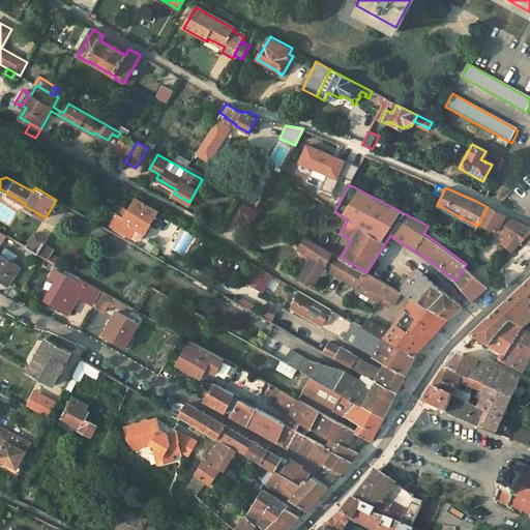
[(117,214),(111,226),(130,237),(136,229),(145,233),(158,210),(136,198),(124,218),(117,214)]
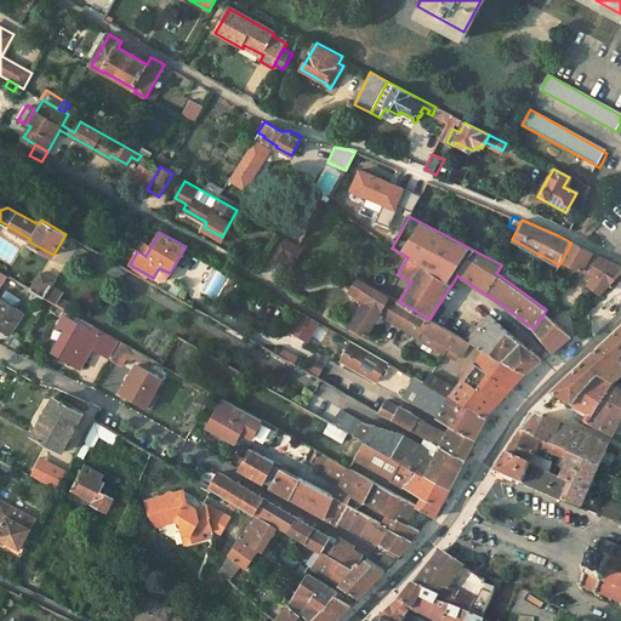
[(280,234),(269,255),(286,265),(289,260),(297,244),(280,234)]
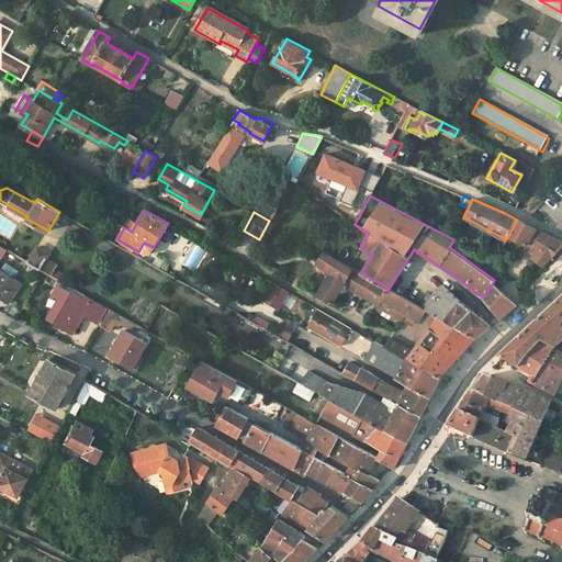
[(538,251),(551,258),(561,245),(561,240),(537,228),(517,220),(508,236),(513,238),(527,246),(538,251)]
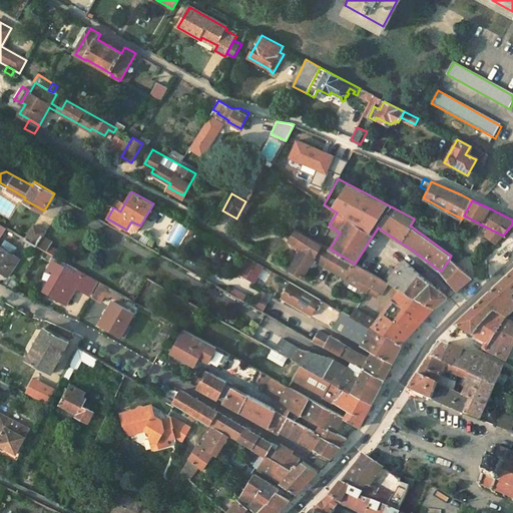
[(245,201),(238,214),(243,217),(251,204),(245,201)]
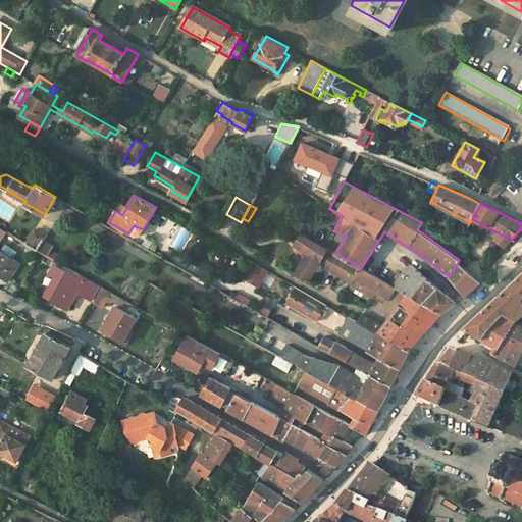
[(421,222),(423,218),(403,206),(400,211),(421,222)]
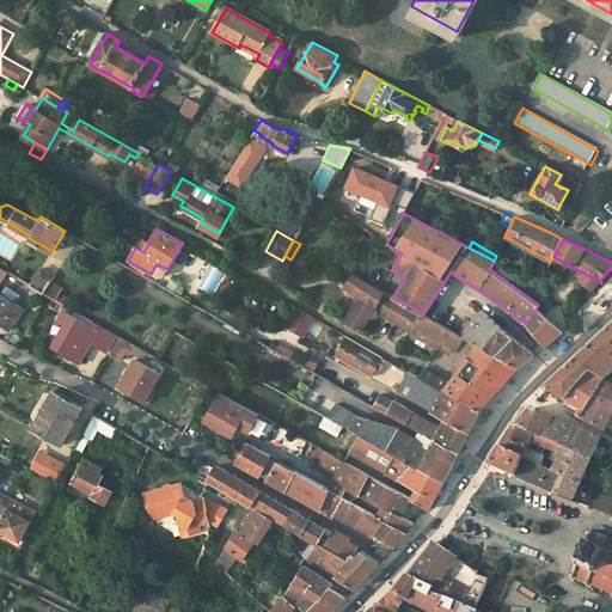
[(525,286),(494,262),(489,269),(520,292),(525,286)]
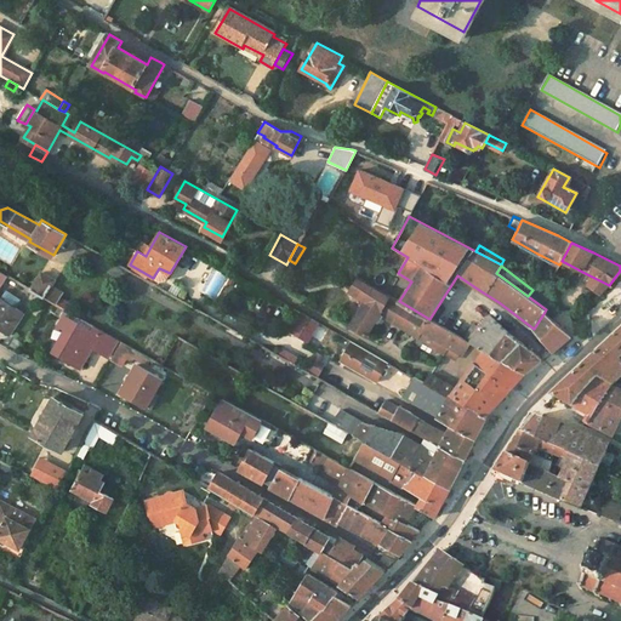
[(61,298),(66,292),(53,286),(57,280),(40,271),(29,289),(56,305),(61,298)]
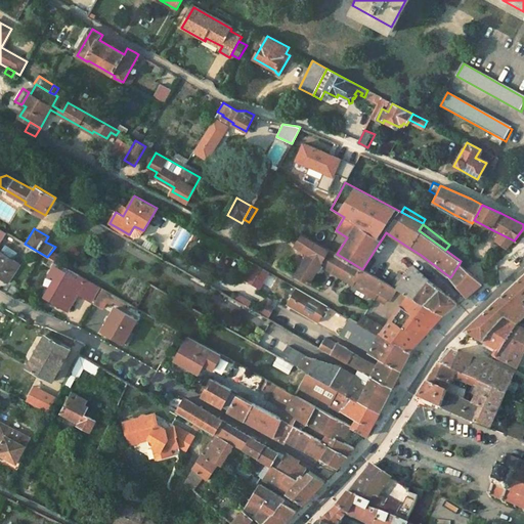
[(337,254),(317,244),(297,276),(309,284),(316,272),(318,273),(322,267),(384,303),(392,288),(396,290),(397,289),(362,269),(337,254)]
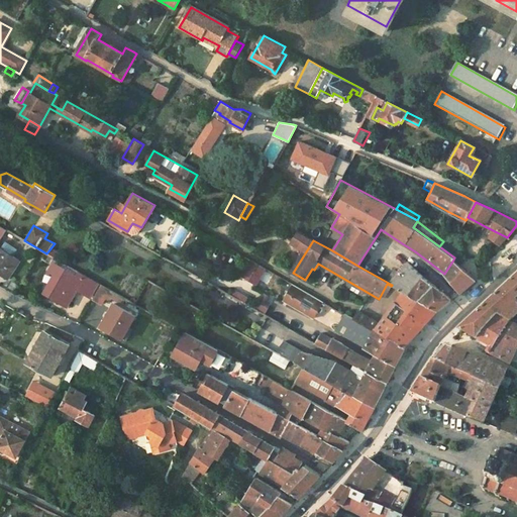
[(0,248),(0,273),(8,279),(19,262),(11,255),(15,249),(6,244),(2,250),(0,248)]
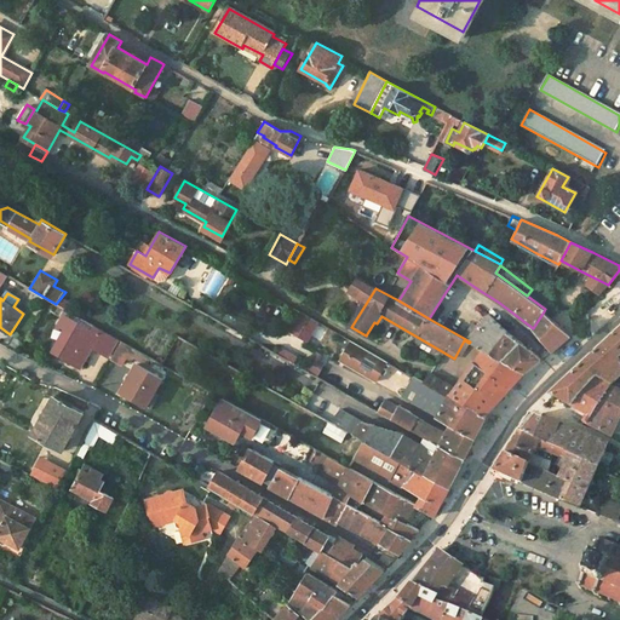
[(533,328),(552,351),(561,344),(572,336),(569,333),(544,311),(533,328)]
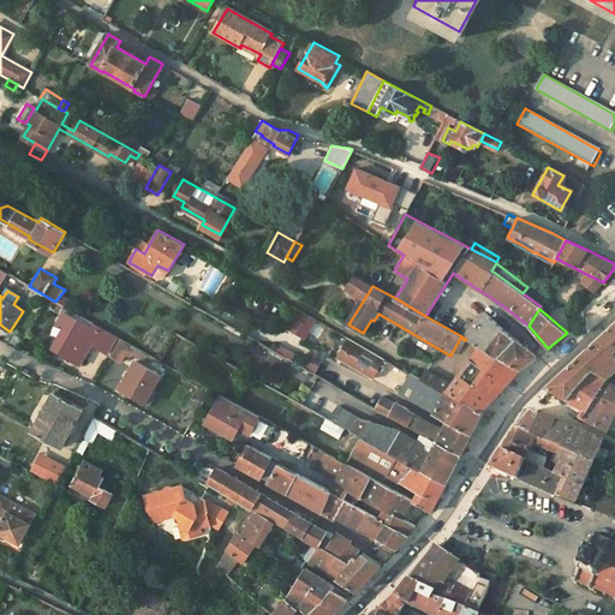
[(94,321),(90,328),(63,312),(57,323),(65,327),(72,330),(64,346),(67,347),(63,356),(79,365),(91,341),(97,345),(100,350),(111,356),(121,336),(94,321)]
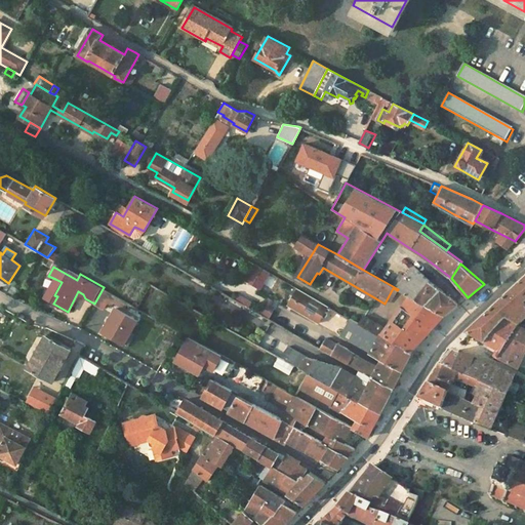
[(268,271),(260,267),(257,273),(264,277),(268,271)]
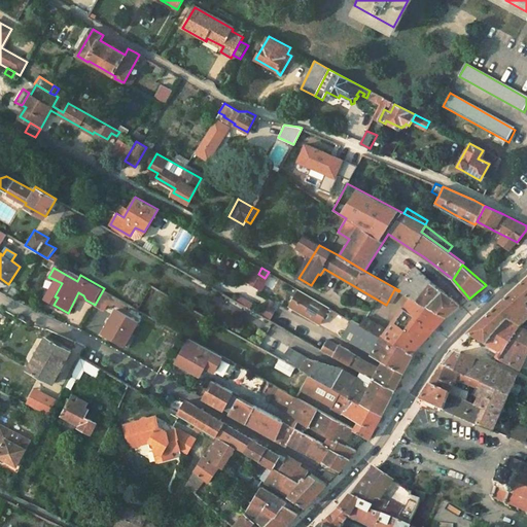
[(408,277),(399,290),(411,296),(446,316),(453,311),(460,305),(455,300),(433,283),(415,268),(408,277)]
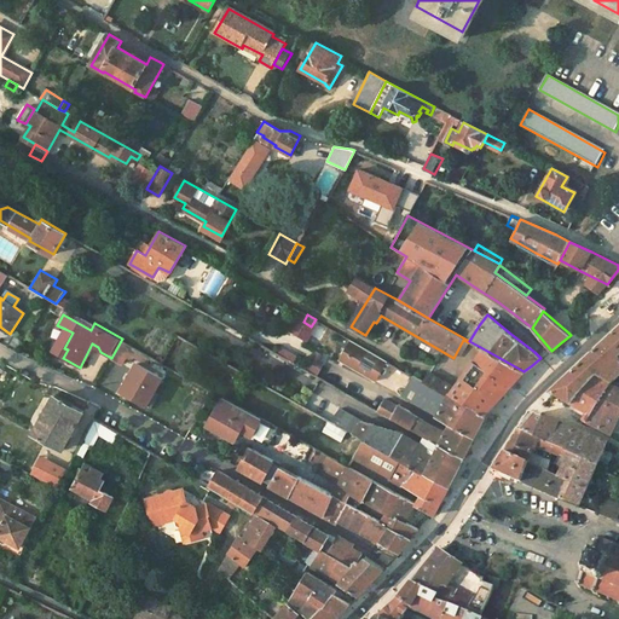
[(73,333),(65,329),(53,352),(63,358),(68,350),(64,348),(73,333)]
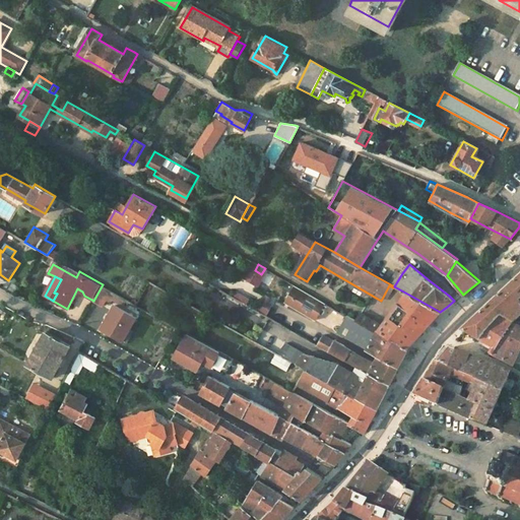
[(519,278),(496,302),(463,332),(469,335),(479,341),(499,317),(513,324),(519,318),(519,304),(519,303),(519,301),(519,278)]
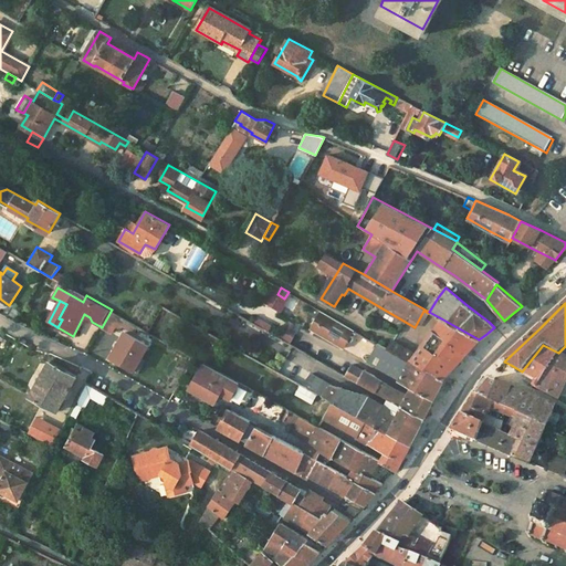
[(101,328),(111,334),(115,327),(121,331),(123,326),(134,332),(138,324),(112,310),(102,327),(101,328)]
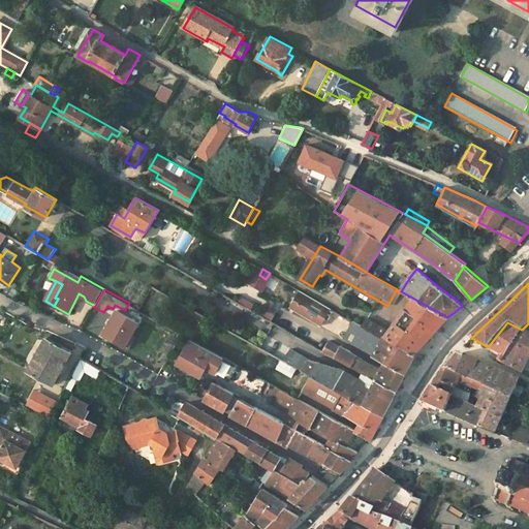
[(302,290),(291,307),(294,309),(304,292),(302,290)]
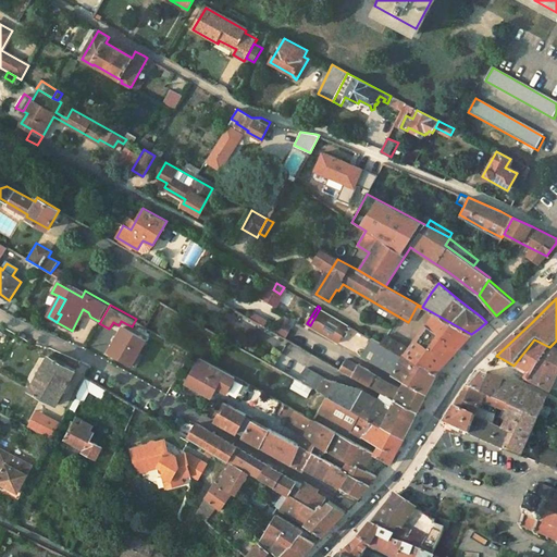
[(420,309),(432,316),(434,313),(422,307),(421,308),(420,309)]
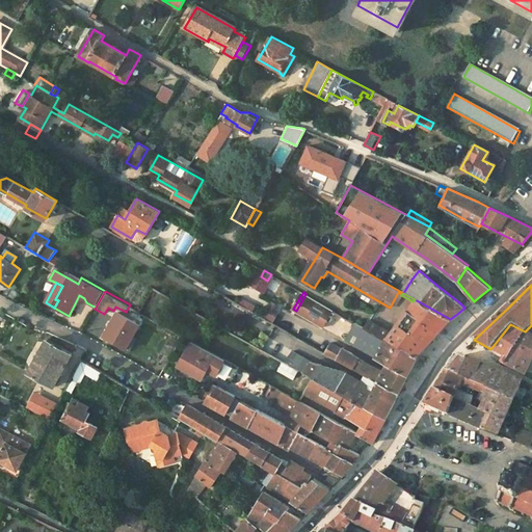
[(306,294),(296,311),(323,326),(333,310),(306,294)]
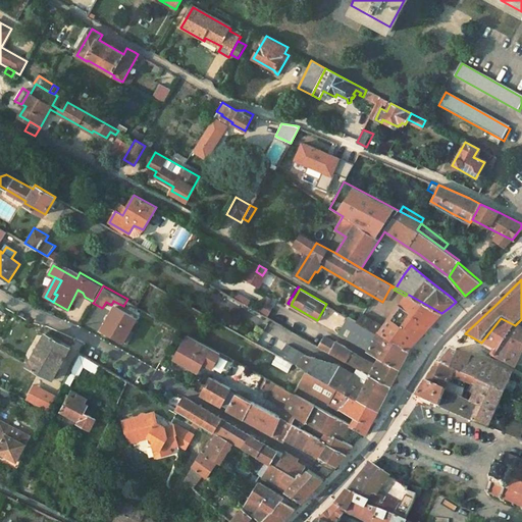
[(377,333),(379,330),(409,350),(426,330),(436,319),(441,313),(407,294),(405,296),(401,301),(382,326),(360,314),(356,320),(377,333)]
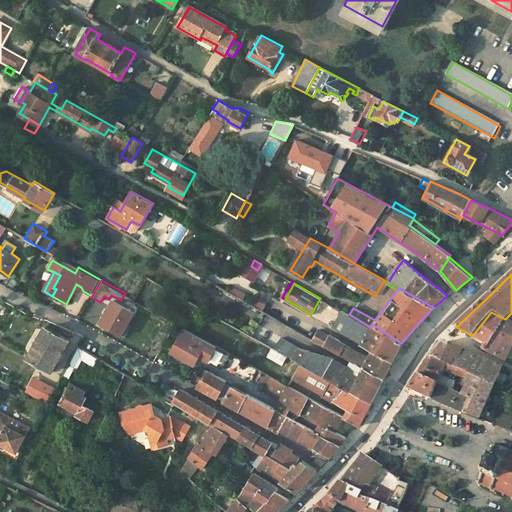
[(134,313),(113,301),(99,324),(121,336),(134,313)]
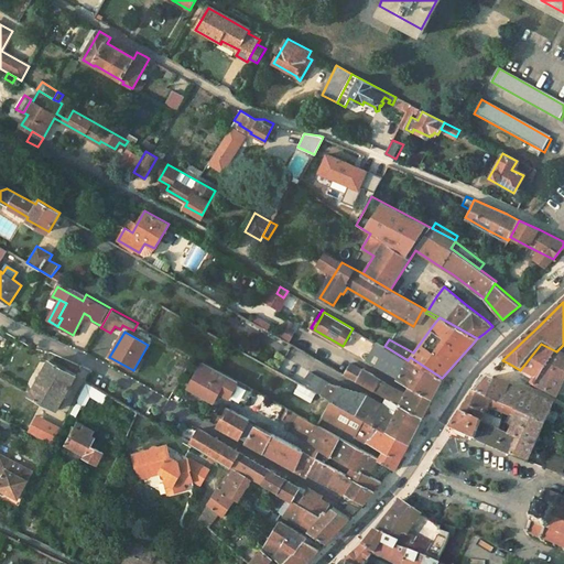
[(376,342),(367,360),(398,377),(410,383),(433,398),(442,379),(442,378),(410,357),(408,360),(384,346),(376,342)]
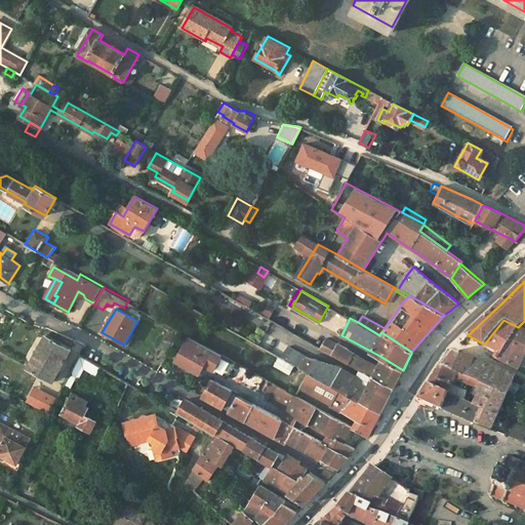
[(484,345),(496,352),(494,358),(498,360),(518,327),(503,320),(484,345)]
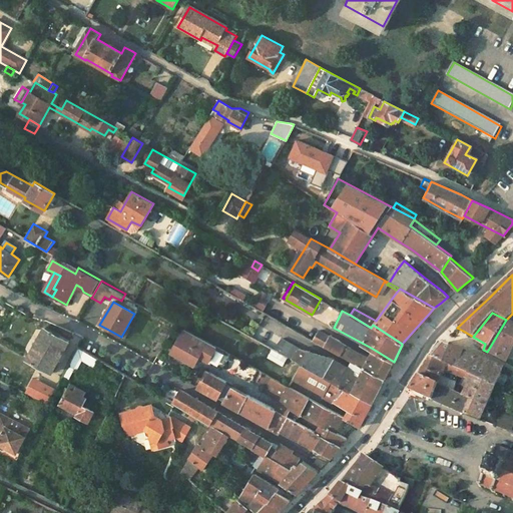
[(509,358),(512,349),(512,323),(506,320),(487,352),(507,362),(509,358)]
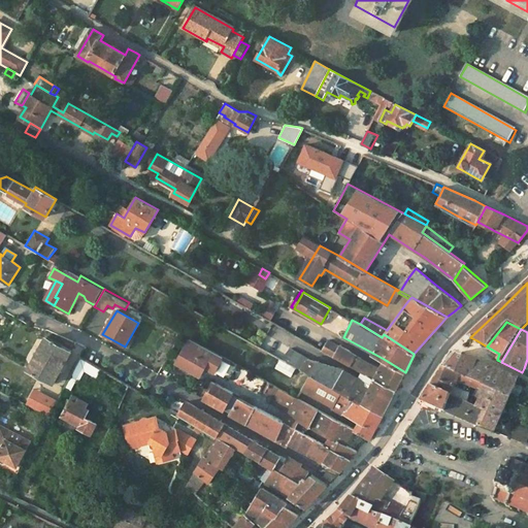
[(225,356),(193,337),(178,362),(202,374),(207,365),(217,369),(225,356)]
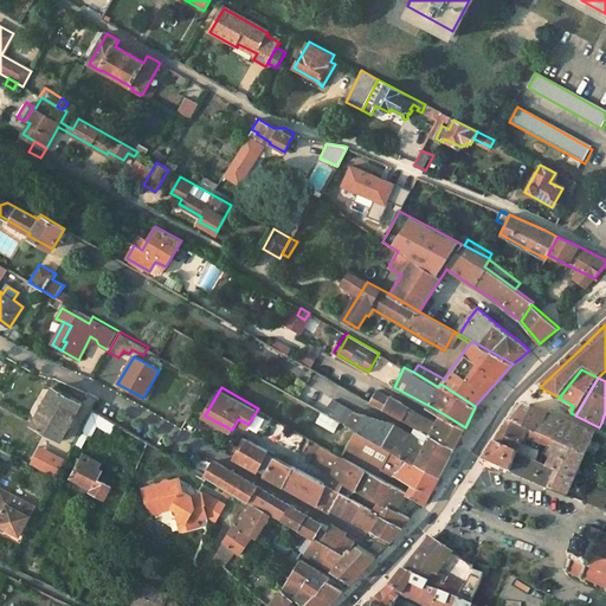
[(53,388),(33,425),(60,439),(79,404),(53,388)]
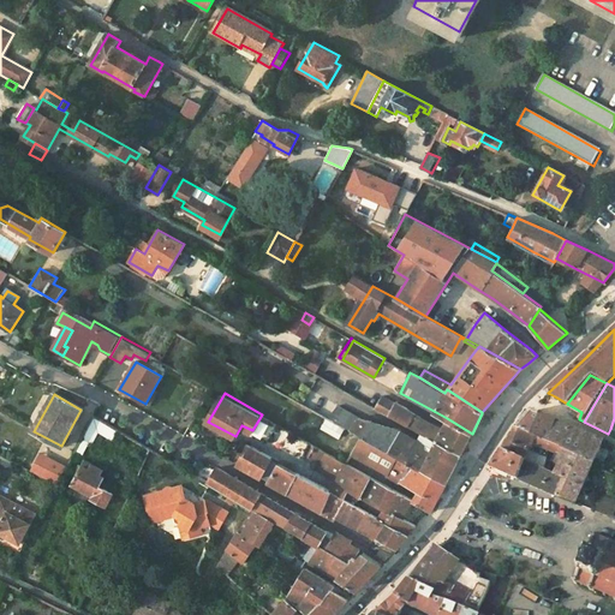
[(382,395),(376,407),(423,434),(460,455),(467,442),(472,434),(447,418),(442,428),(396,400),(395,402),(382,395)]
